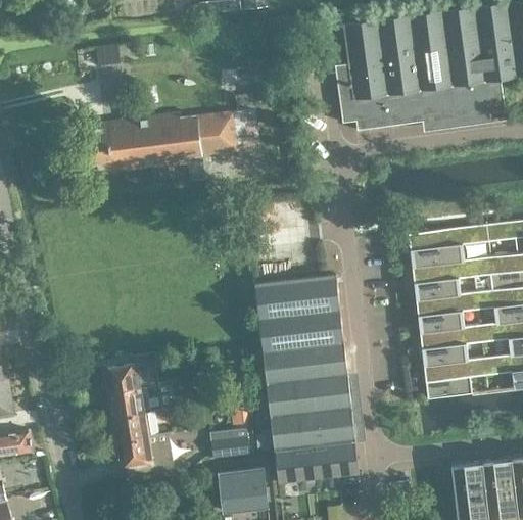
[(335,66),(338,89),(344,88),(346,100),(339,101),(342,124),(355,123),(357,132),(505,111),(501,81),(522,78),(522,0),(342,27),(348,65),(335,66)]
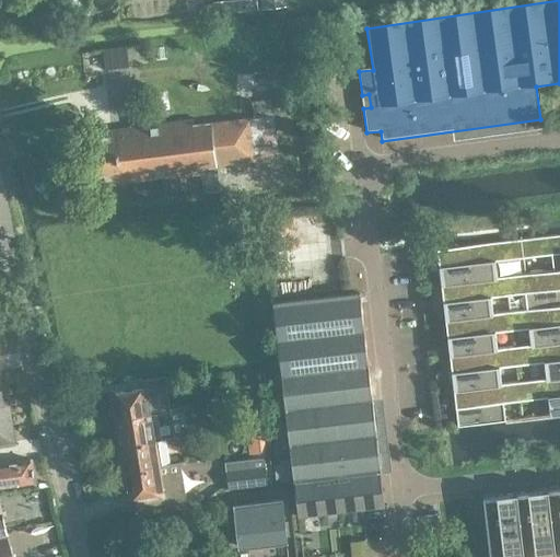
[(187,3),(188,11),(202,10),(201,1),(187,3)]
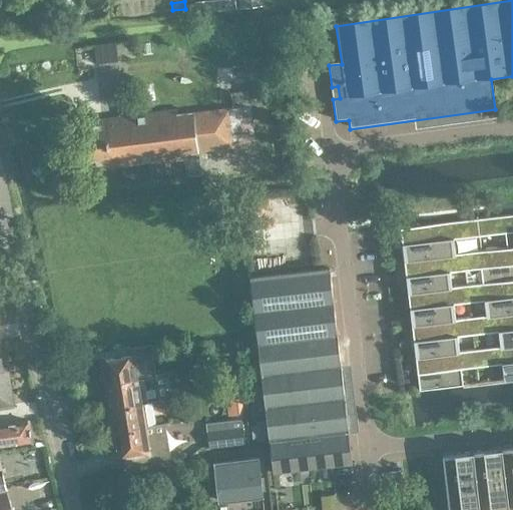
[(194,5),(195,15),(235,11),(234,1),(194,5)]
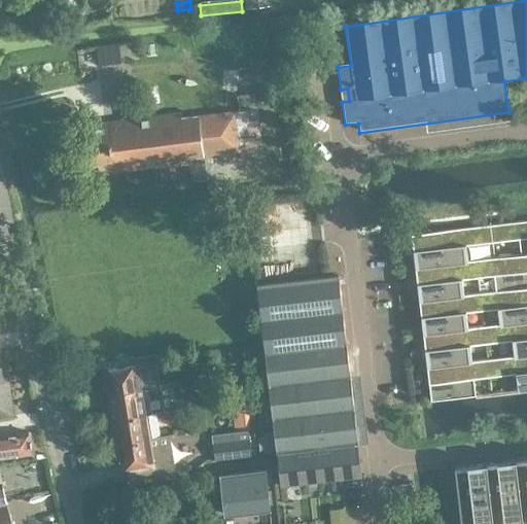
[(97,48),(97,53),(99,68),(129,65),(126,44),(108,47),(97,48)]
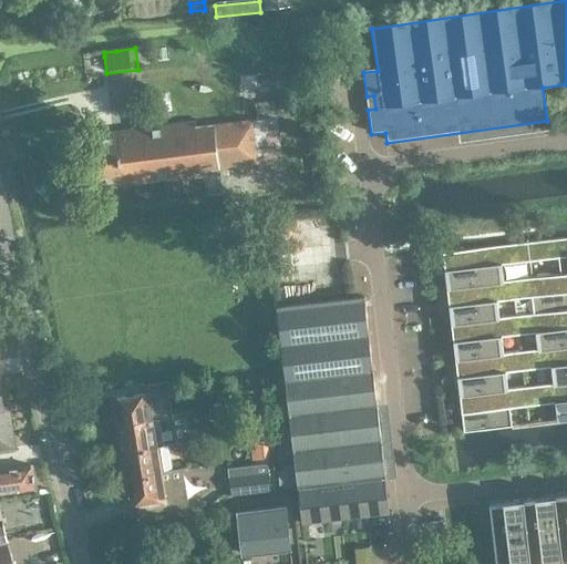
[(255,106),(255,119),(274,116),(272,104),(255,106)]
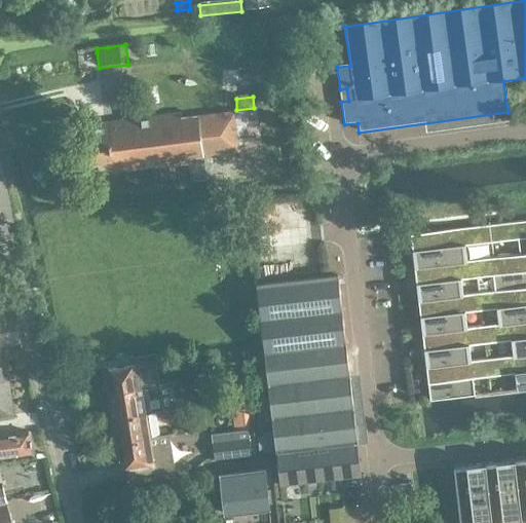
[(203,156),(239,152),(242,151),(261,149),(262,149),(262,148),(257,111),(234,113),(198,118),(198,119),(182,121),(181,116),(82,128),(88,174),(186,161),(186,156),(202,154),(202,156),(203,156)]
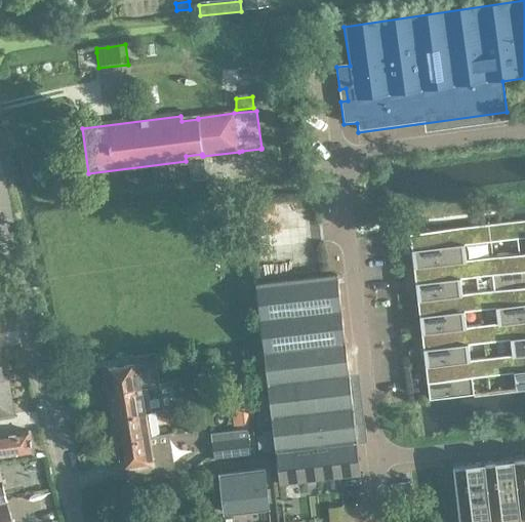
[(524,222),(488,226),(492,259),(524,256),(524,222)]
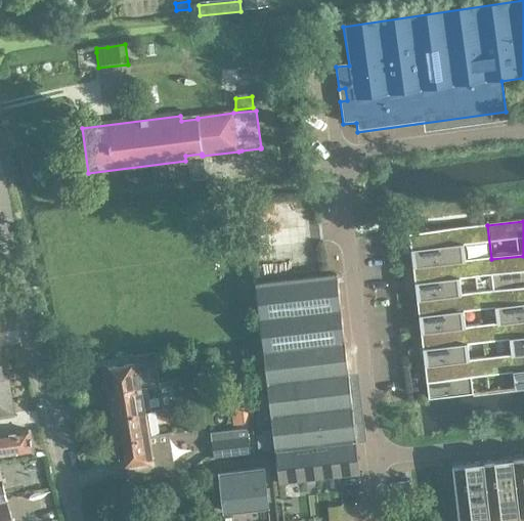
[(487,225),(408,234),(412,268),(473,261),(491,259),(487,225)]
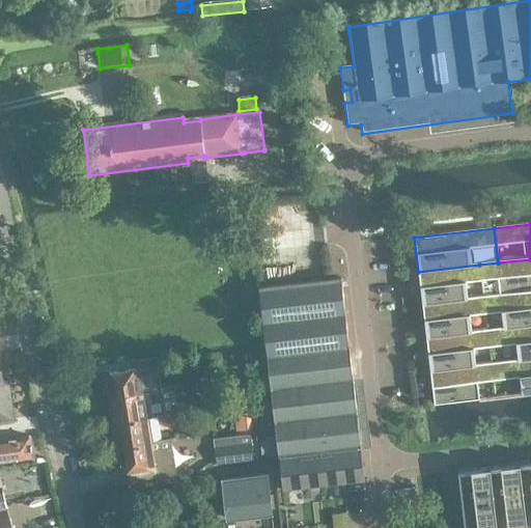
[(530,259),(498,262),(479,265),(483,298),(530,292),(530,259)]
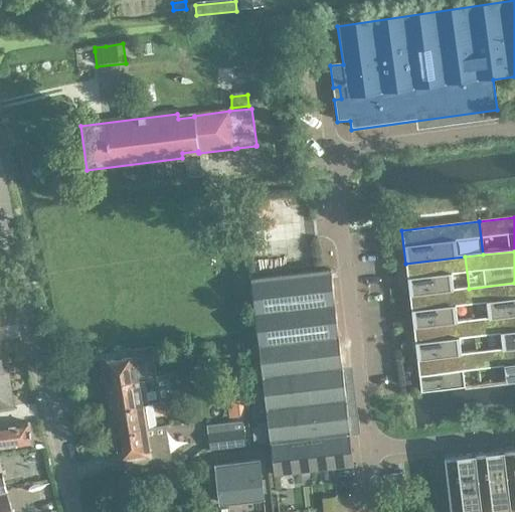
[(465,257),(405,264),(409,296),(469,289),(465,257)]
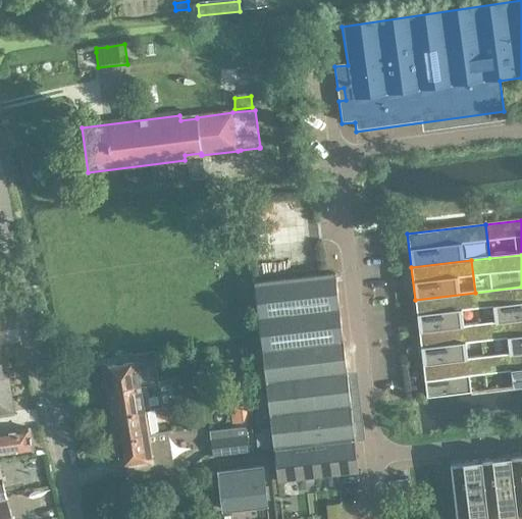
[(321,277),(254,284),(258,320),(338,312),(334,275),(321,277)]
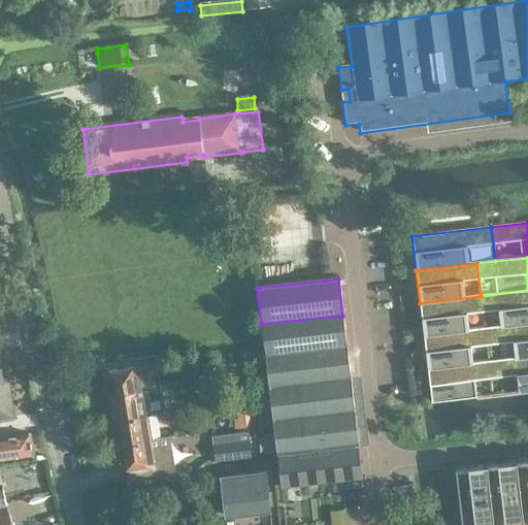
[(527,290),(481,296),(485,330),(527,324),(527,290)]
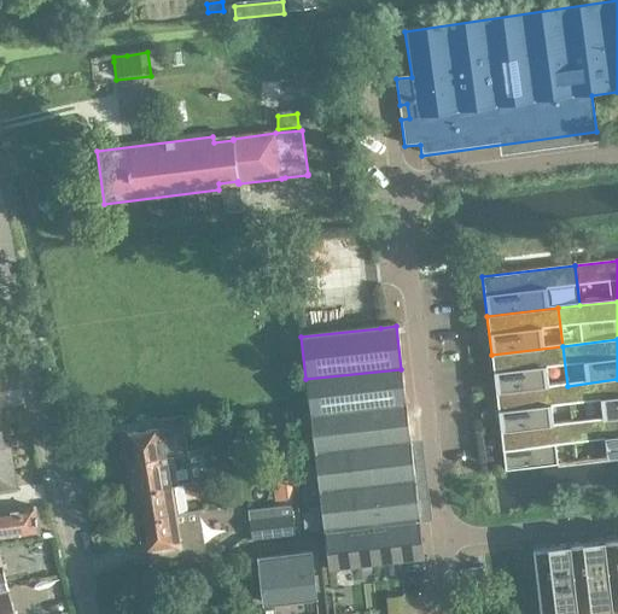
[(563,346),(491,355),(496,393),(567,386),(563,346)]
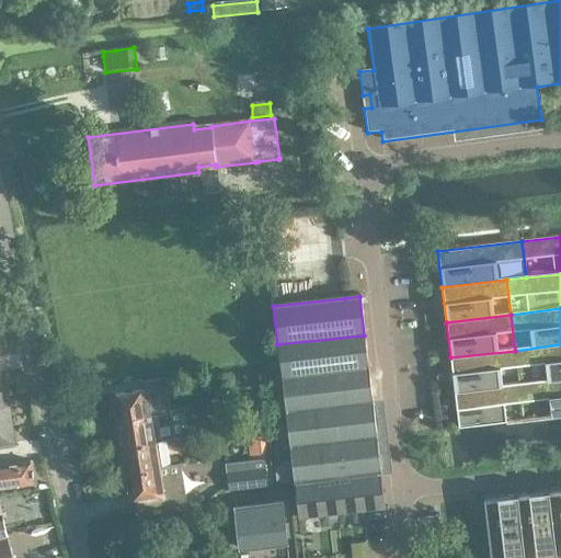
[(364,336),(277,344),(282,378),(368,368),(364,336)]
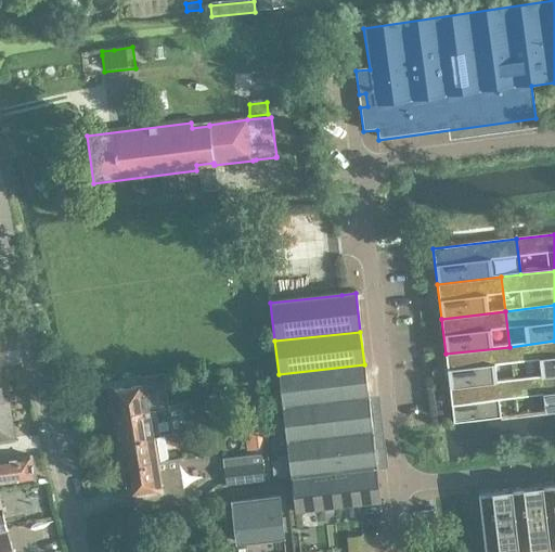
[(554,341),(510,347),(513,382),(554,376),(554,341)]
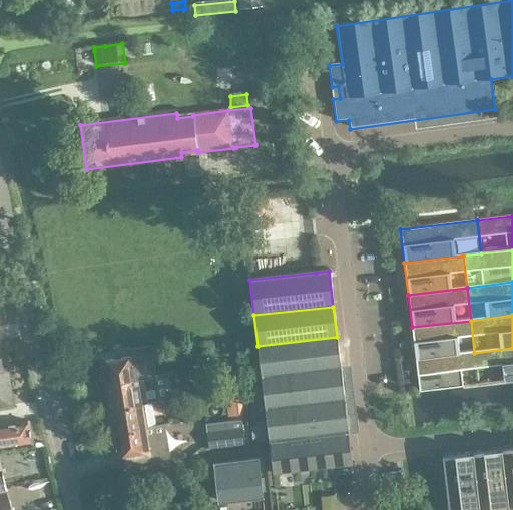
[(471,321),(412,327),(416,360),(474,353),(471,321)]
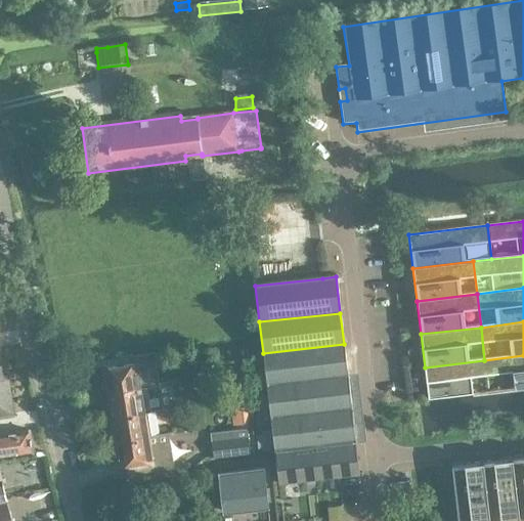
[(344,344),(263,353),(267,385),(348,375),(344,344)]
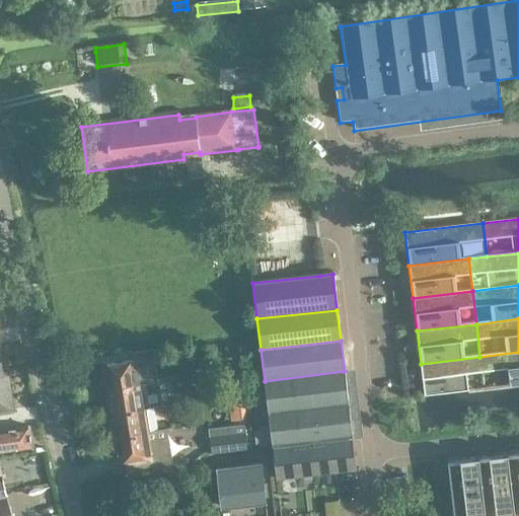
[(133,354),(134,363),(153,359),(154,359),(153,351),(133,354)]
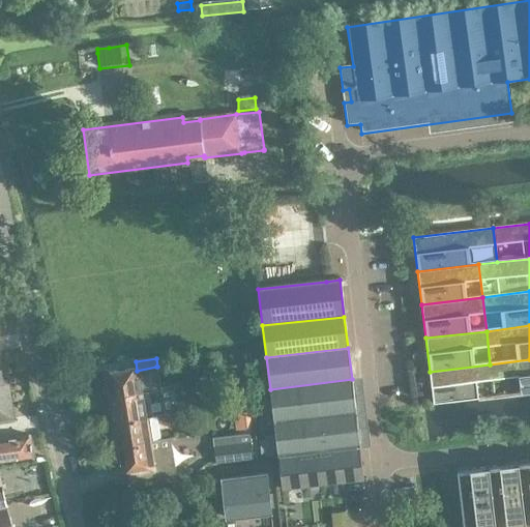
[(529,359),(490,364),(494,399),(529,394),(529,359)]
